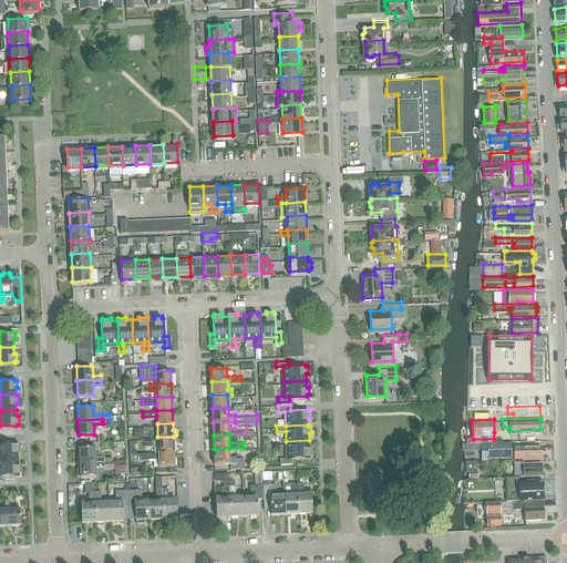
[(158,443),(158,450),(174,450),(173,437),(157,437),(157,438),(143,438),(144,442),(151,442),(152,443),(158,443)]
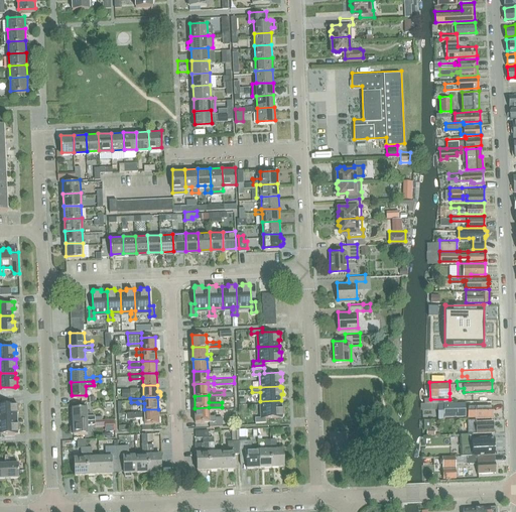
[(281,406),(281,400),(260,401),(261,414),(255,414),(255,420),(266,419),(266,415),(282,414),(282,413),(283,413),(283,406),(281,406)]
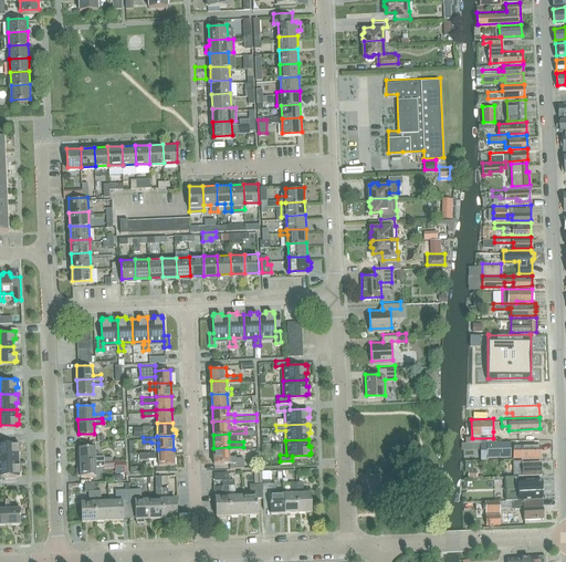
[(486,439),(486,454),(510,454),(510,439),(486,439)]
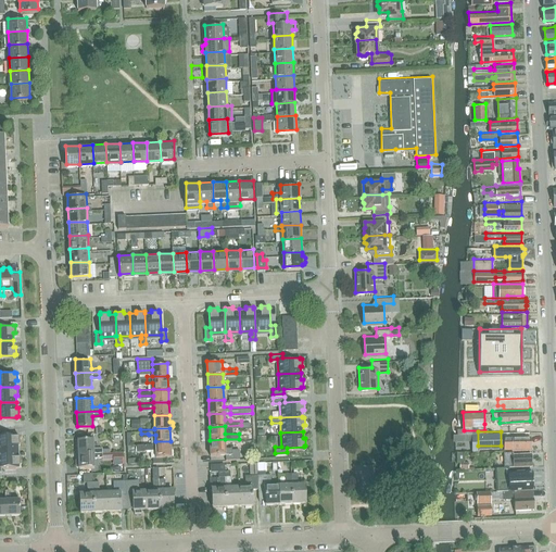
[(0,449),(17,449),(17,441),(20,441),(20,434),(17,434),(17,433),(0,434),(0,449)]
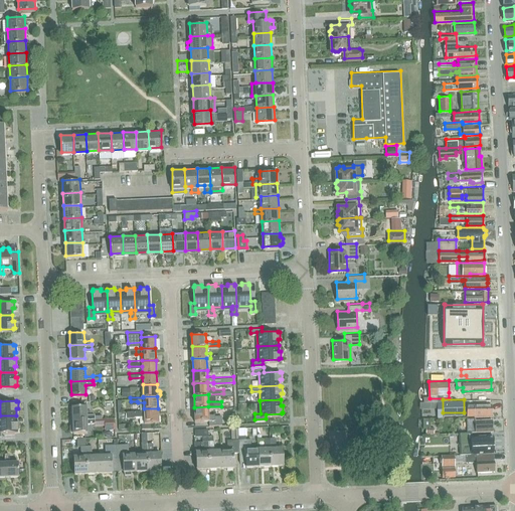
[(474,403),(474,407),(468,407),(468,414),(474,413),(474,414),(492,414),(492,402),(474,403)]
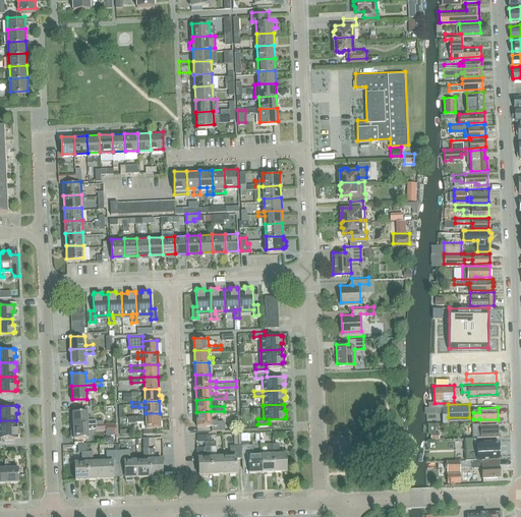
[(72,409),(73,422),(96,421),(96,417),(88,417),(88,409),(72,409)]
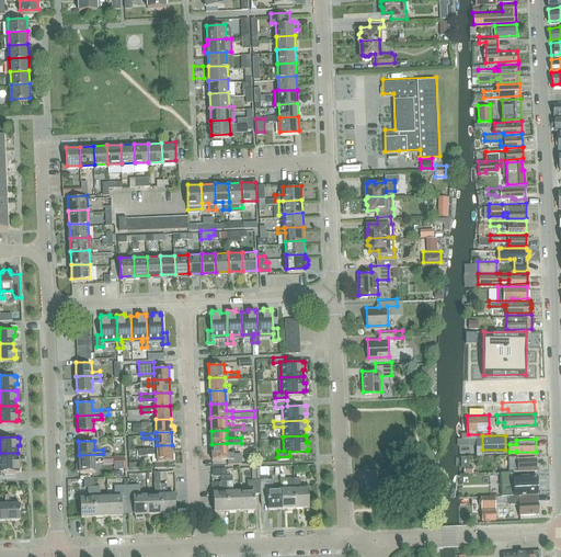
[(227,443),(212,444),(213,457),(228,456),(228,462),(241,461),(241,451),(233,451),(233,450),(228,450),(227,443)]
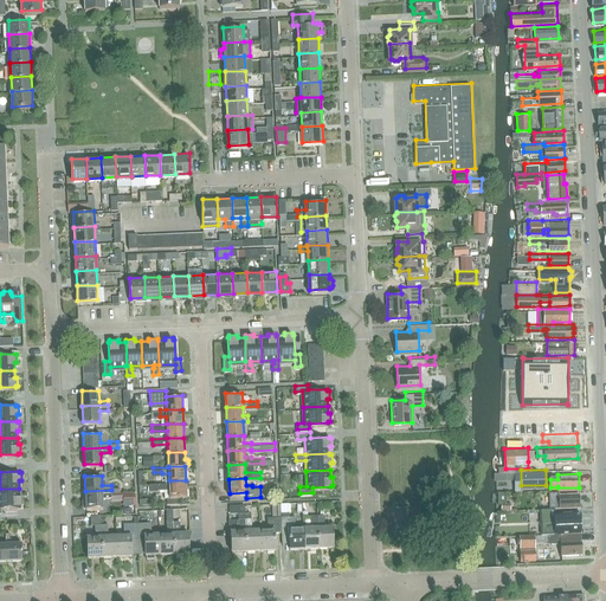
[(186,480),(169,480),(149,482),(149,489),(158,489),(158,488),(163,488),(165,496),(167,496),(167,502),(178,502),(178,496),(186,496),(186,480)]
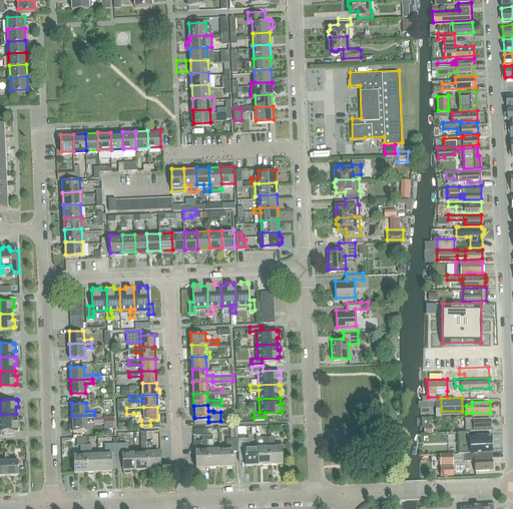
[(16,414),(0,414),(0,432),(1,433),(1,429),(17,428),(17,427),(19,427),(19,420),(17,420),(16,414)]
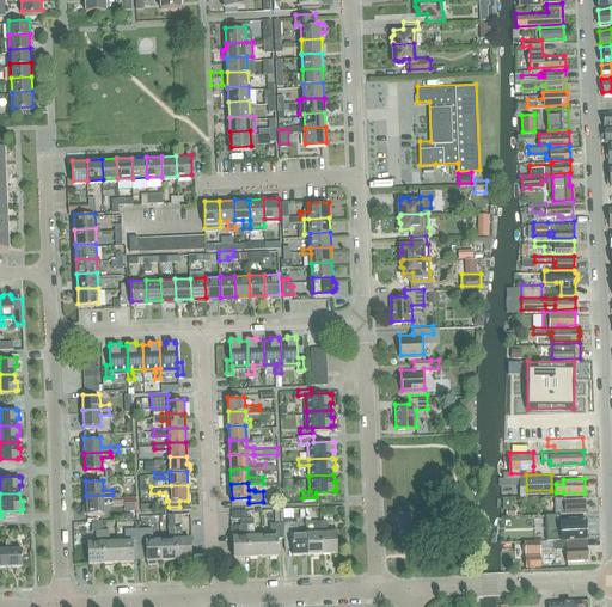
[(103,501),(112,501),(112,495),(86,496),(86,502),(84,502),(83,503),(83,509),(85,510),(86,510),(86,512),(104,512),(103,501)]
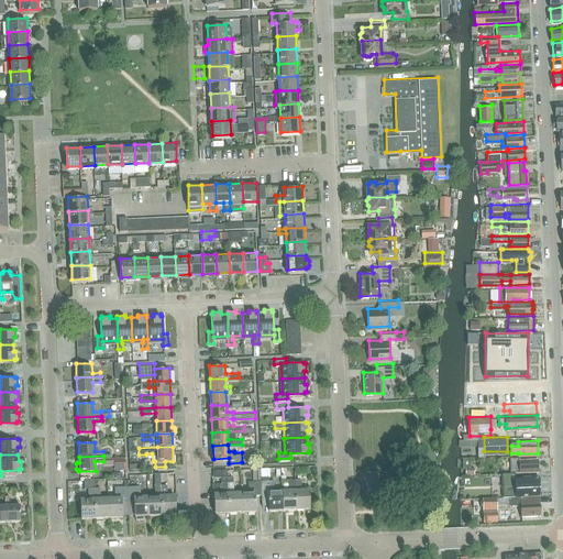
[(510,456),(511,471),(515,471),(515,470),(539,469),(538,457),(519,458),(519,456),(510,456)]
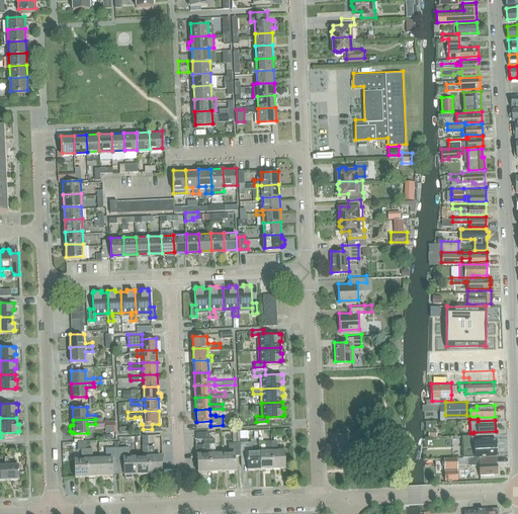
[(497,453),(496,436),(473,437),(473,433),(470,433),(461,433),(462,455),(497,453)]
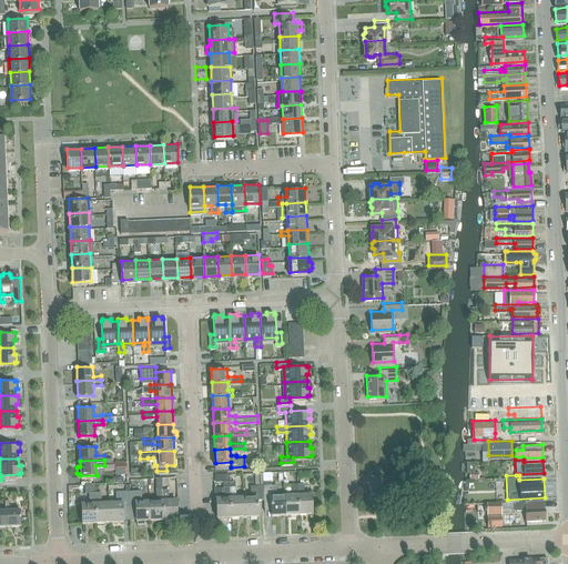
[(85,491),(89,490),(89,501),(81,502),(82,521),(97,521),(94,490),(94,483),(94,481),(84,481),(85,491)]
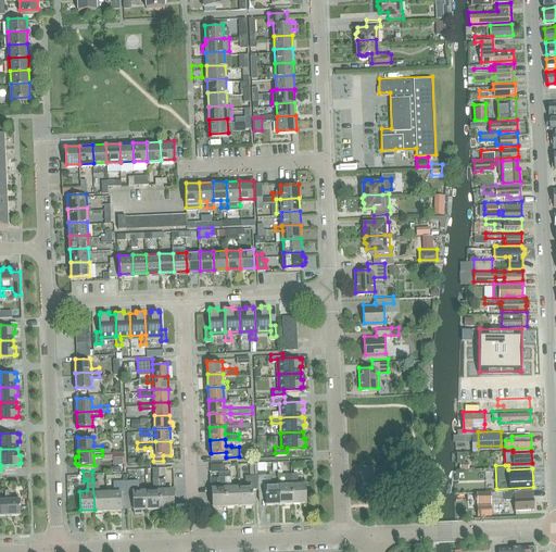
[(286,483),(278,483),(279,502),(292,501),(291,471),(286,472),(286,483)]
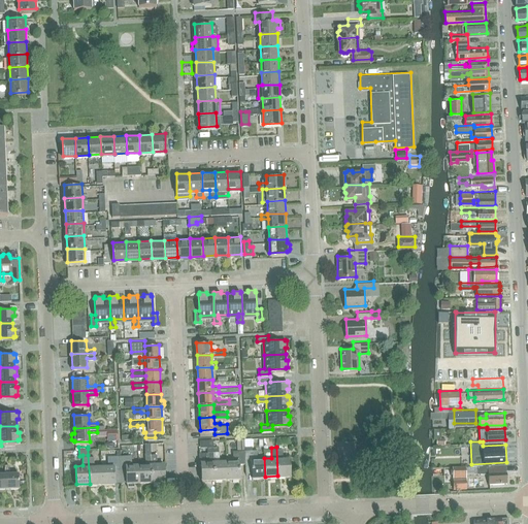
[(283,447),(276,447),(277,476),(291,476),(290,457),(283,457),(283,447)]
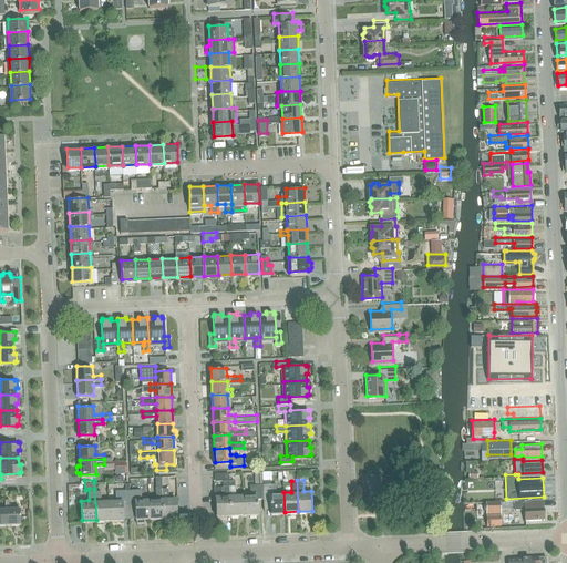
[(270,504),(271,512),(285,512),(284,492),(277,492),(276,481),(264,482),(264,495),(270,495),(270,504)]
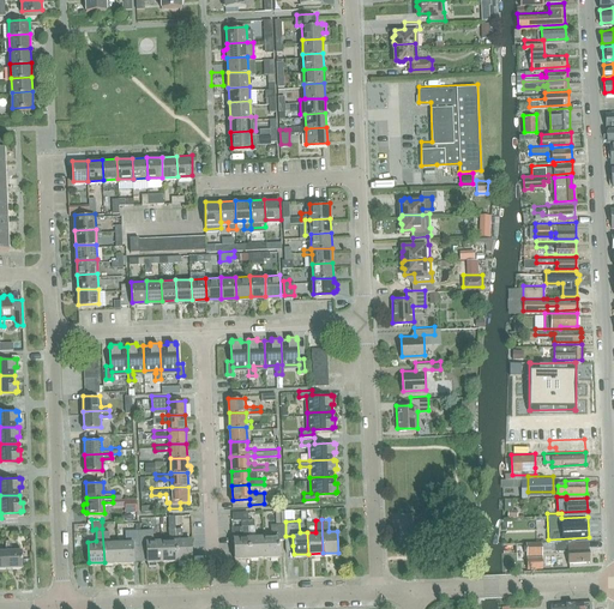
[(271,534),(264,534),(264,555),(280,555),(278,537),(286,536),(286,522),(271,522),(271,534)]
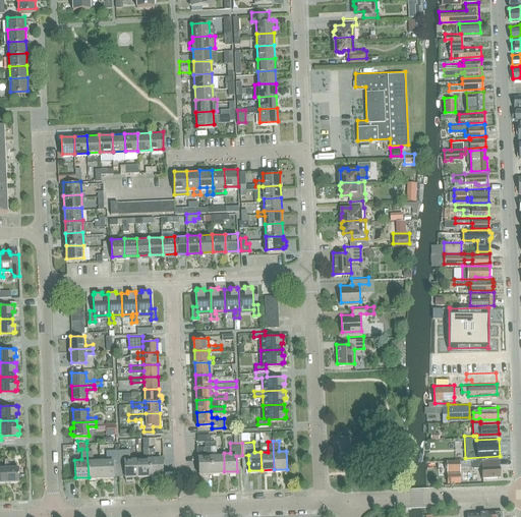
[(212,472),(211,444),(205,444),(206,454),(198,454),(199,472),(212,472)]
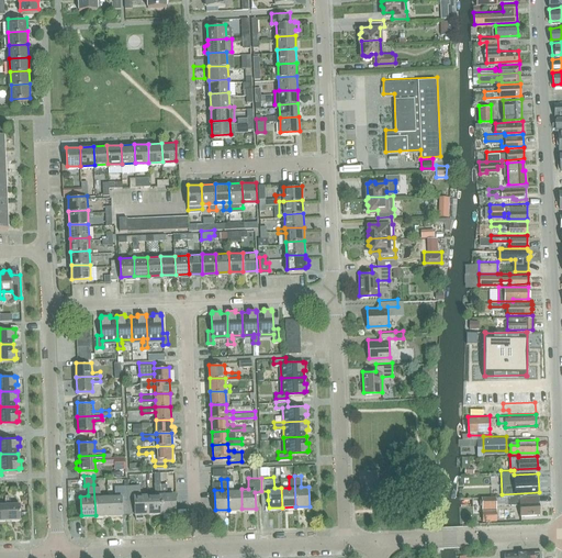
[(234,479),(227,479),(228,510),(242,509),(242,489),(234,490),(234,479)]
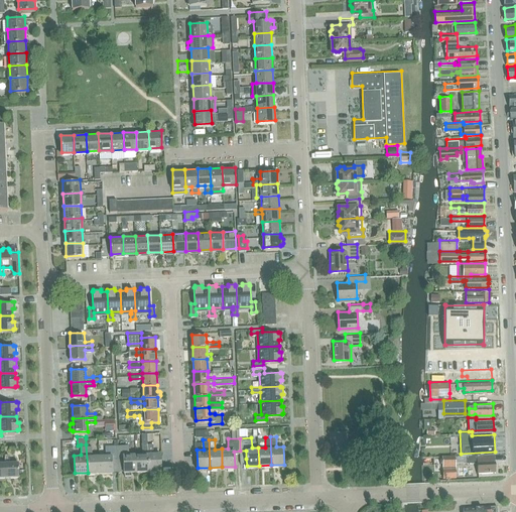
[(153,441),(147,442),(148,470),(161,470),(160,452),(153,452),(153,441)]
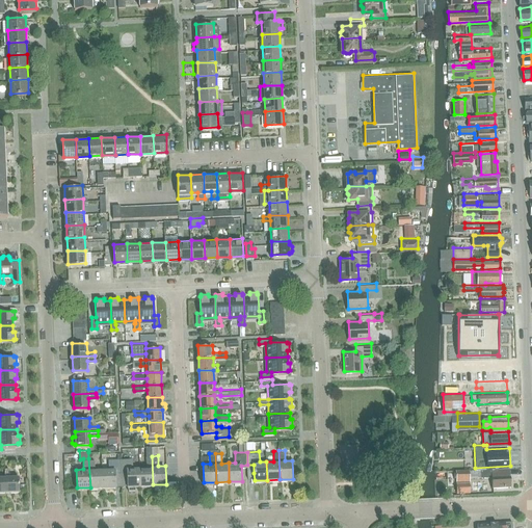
[(133,456),(121,457),(121,470),(127,470),(128,485),(129,485),(129,489),(136,489),(136,485),(140,485),(140,467),(133,467),(133,456)]
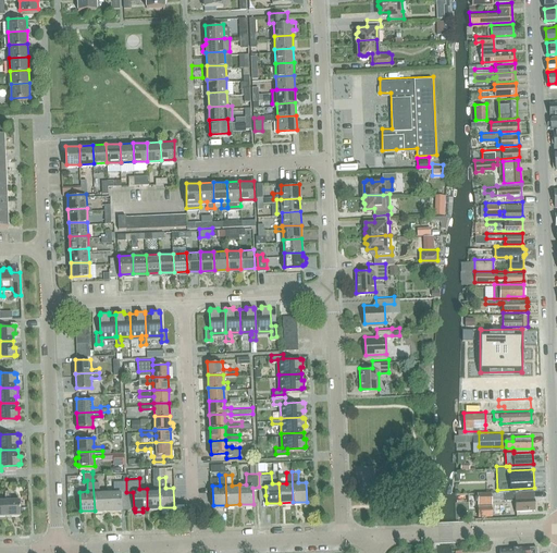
[(153,489),(147,489),(147,508),(160,507),(159,478),(153,478),(153,489)]
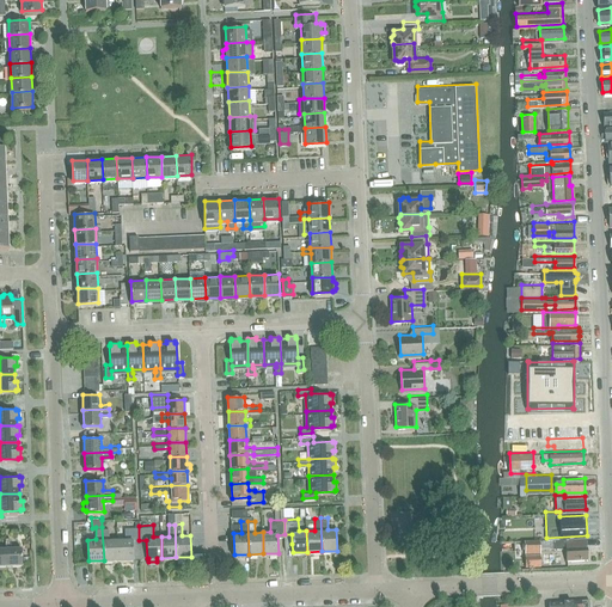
[(126,538),(117,539),(118,559),(133,559),(133,541),(139,540),(139,526),(124,526),(126,538)]
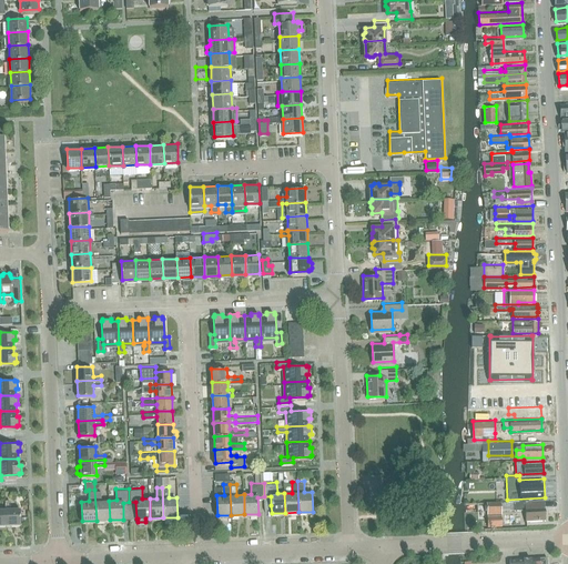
[(101,490),(94,490),(97,521),(110,520),(109,501),(101,501),(101,490)]
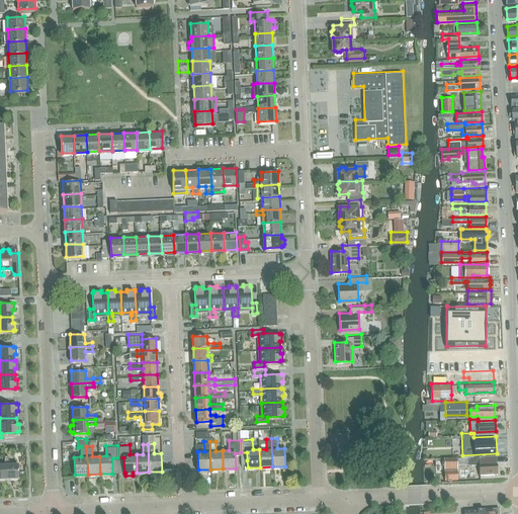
[(5,454),(5,463),(6,478),(19,477),(18,462),(9,462),(9,454),(5,454)]
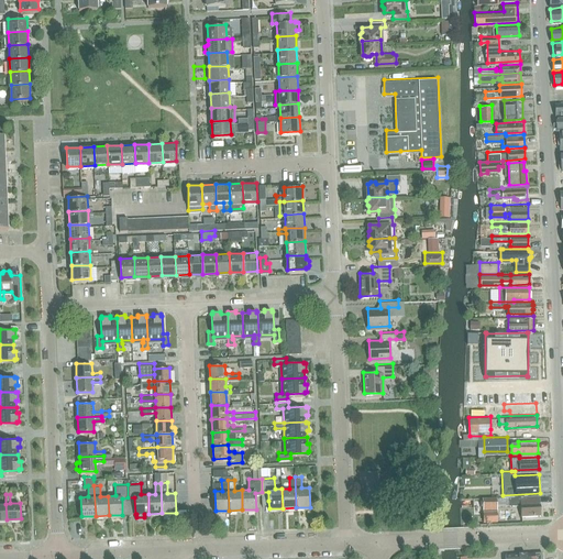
[(510,503),(518,503),(518,502),(521,502),(521,514),(540,513),(540,494),(509,495),(510,503)]
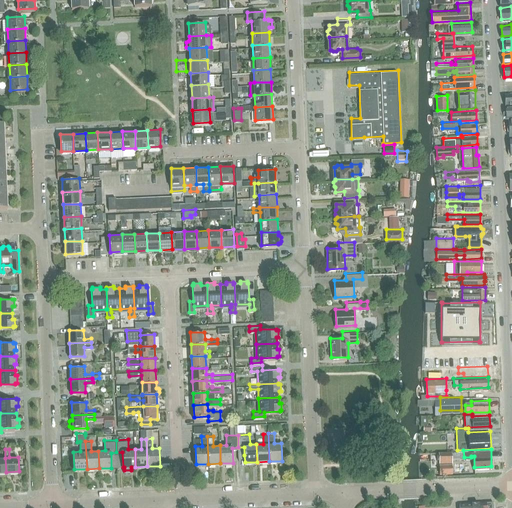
[(443,451),(439,451),(440,472),(453,471),(451,450),(443,451)]
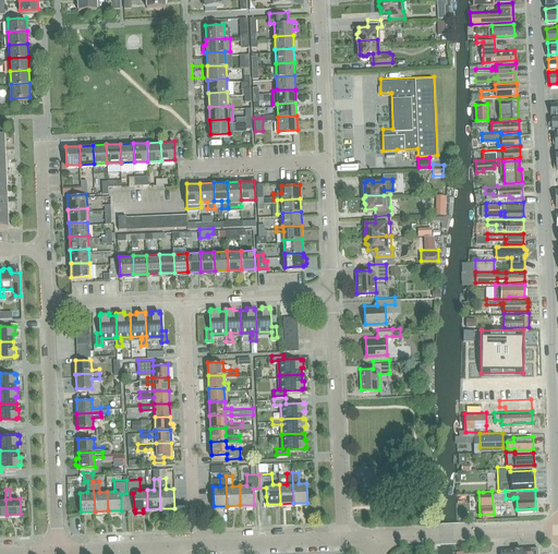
[(537,553),(537,544),(500,546),(500,553),(537,553)]
